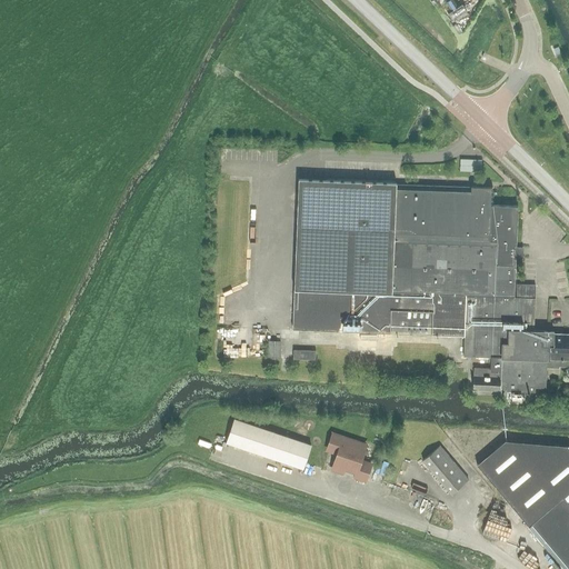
[(457,5),(452,0),(450,0),(446,3),(456,18),(458,21),(468,15),(460,2),(457,5)]
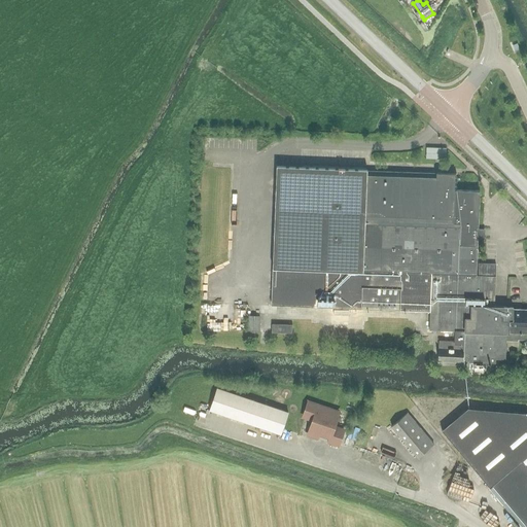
[(447,147),(426,147),(426,159),(447,159),(447,147)]
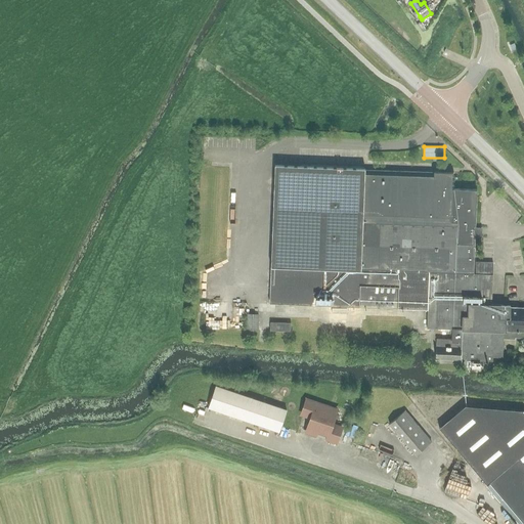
[(452,173),(276,167),(272,278),(270,278),(270,296),(271,296),(271,302),(281,302),(428,308),(427,329),(452,330),(452,340),(437,339),(436,347),(435,359),(461,360),(461,358),(462,358),(467,358),(467,360),(485,360),(485,365),(489,365),(489,361),(492,361),(492,357),(503,357),(504,338),(514,339),(514,337),(523,337),(523,307),(511,307),(511,306),(489,305),(490,275),(492,275),(493,263),(476,262),(476,274),(472,274),(473,259),(474,259),(475,238),(473,238),(473,235),(480,235),(480,228),(474,228),(474,225),(476,225),(477,189),(452,188),(452,173)]
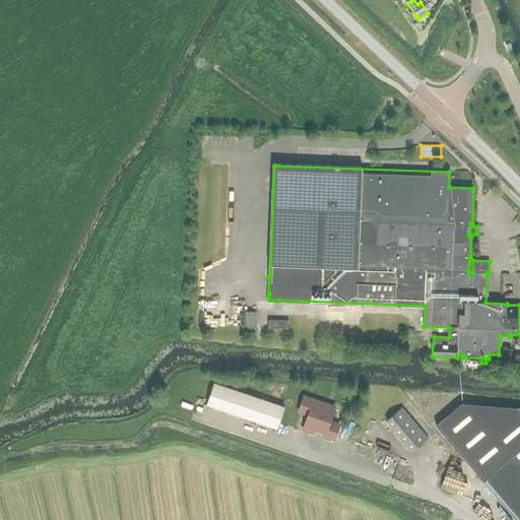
[(256,312),(245,312),(245,328),(256,328),(256,312)]
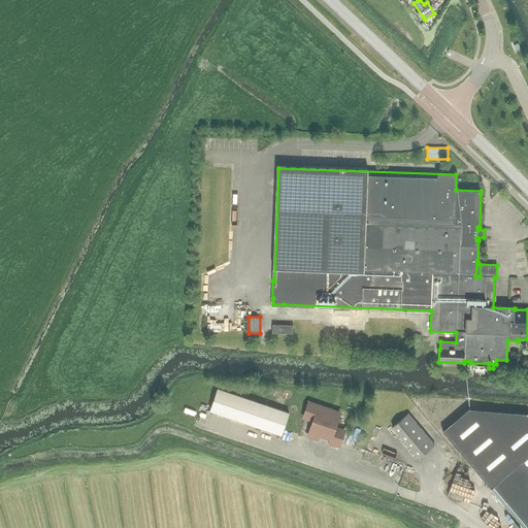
[(293,334),(293,326),(272,325),(272,333),(293,334)]
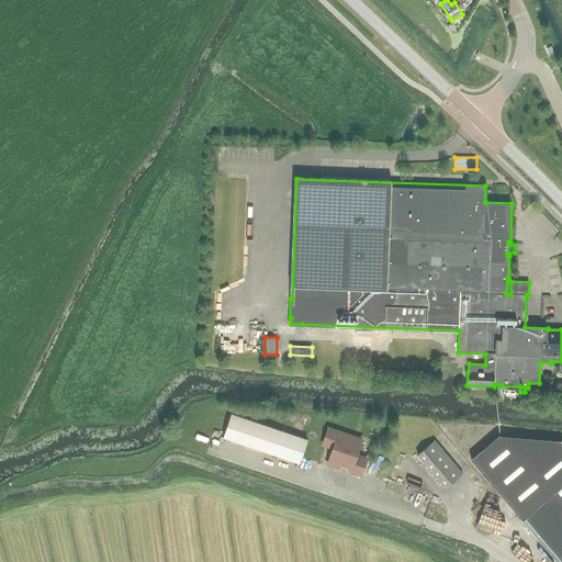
[(224,437),(239,442),(247,419),(232,414),(224,437)]
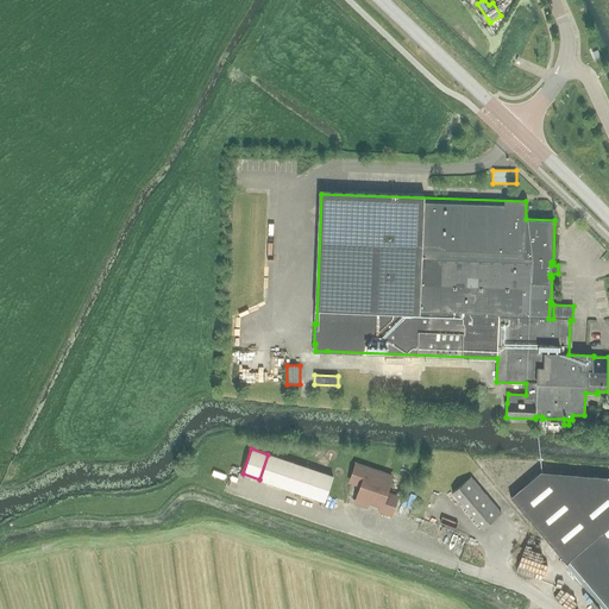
[(267,482),(275,485),(284,459),(268,454),(259,479),(267,482)]
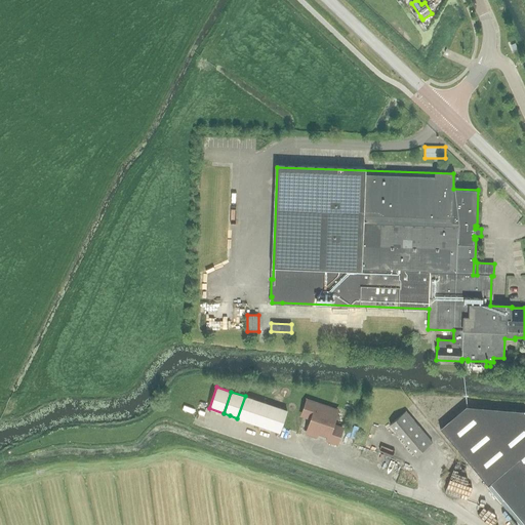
[(237,418),(251,422),(258,401),(245,396),(237,418)]
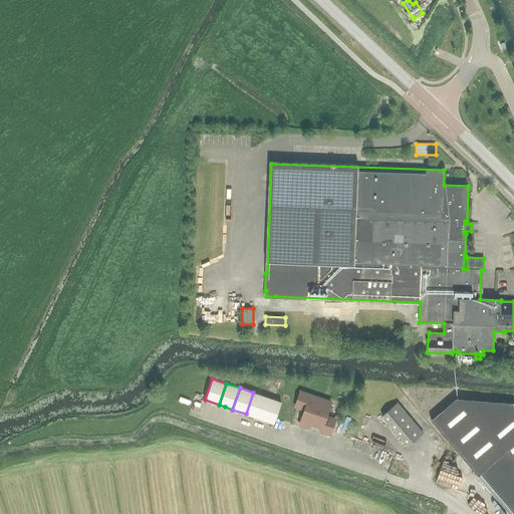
[(325,416),(330,402),(301,392),(296,407),(305,410),(300,424),(311,428),(312,423),(321,426),(319,431),(329,434),(335,419),(325,416)]
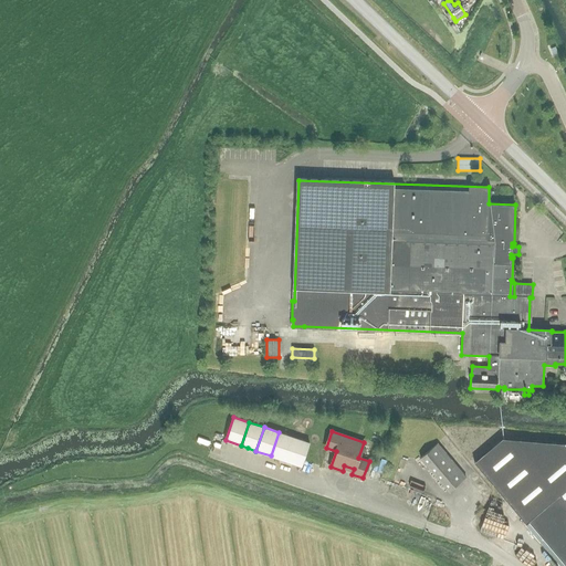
[(279,432),(271,456),(285,461),(294,437),(279,432)]
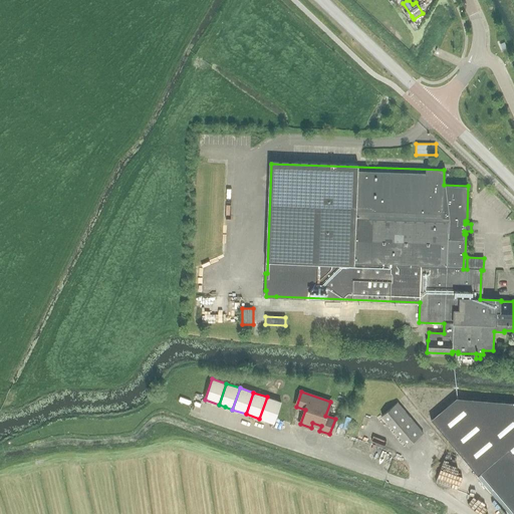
[(509,399),(458,395),(429,419),(509,513),(513,513),(513,401),(511,397),(509,399)]
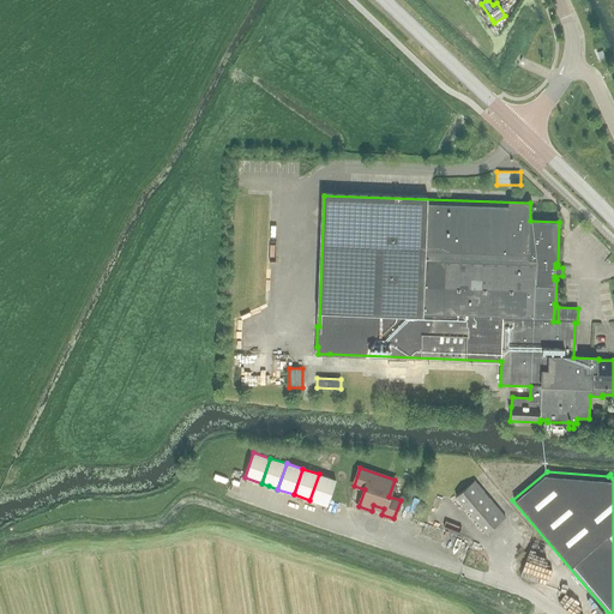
[(336,480),(319,474),(309,500),(327,506),(336,480)]
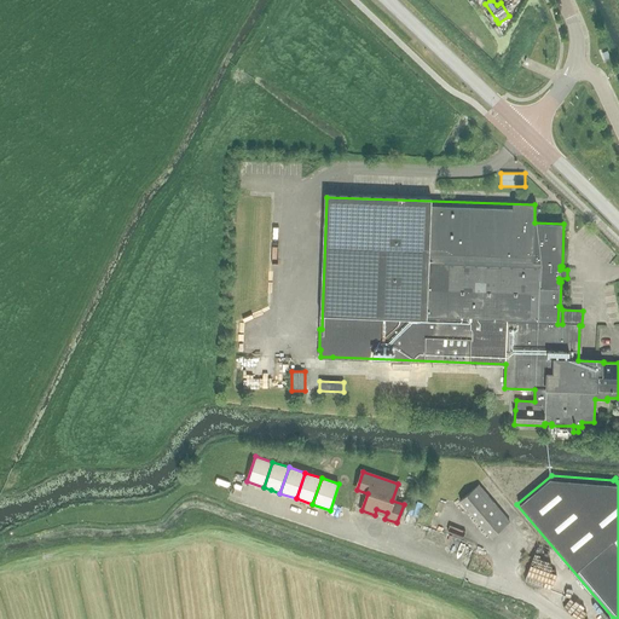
[(479,485),(460,501),(491,538),(510,522),(479,485)]
